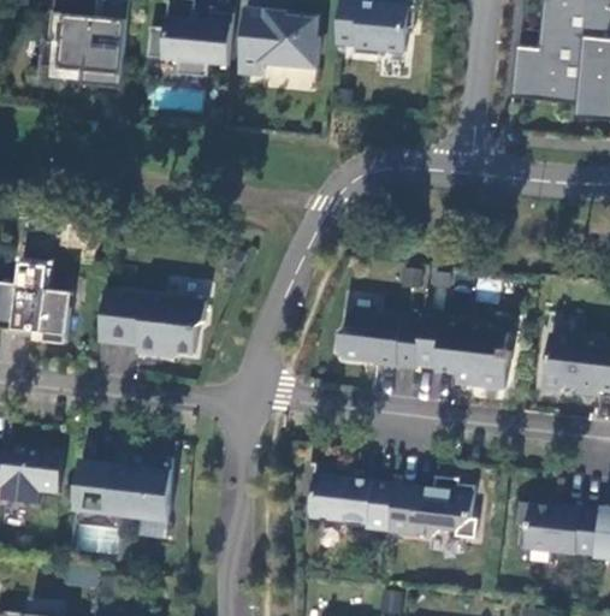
[(125,0),(102,0),(101,25),(93,25),(93,17),(48,12),(46,40),(39,39),(36,67),(78,71),(77,87),(117,90),(125,0)]
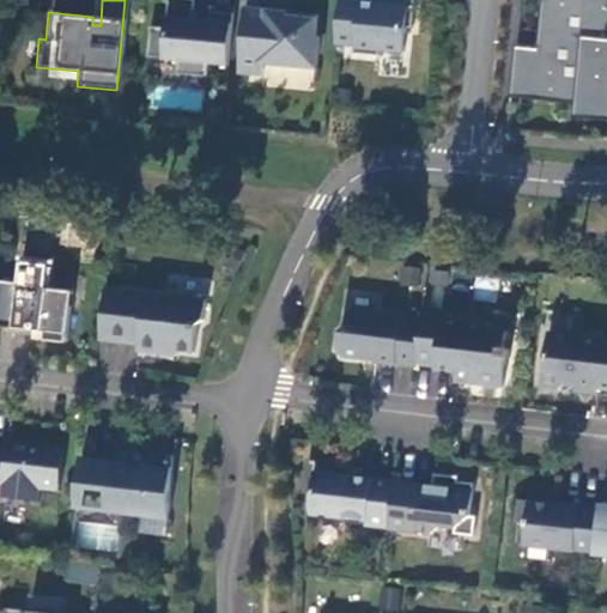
[(190,0),(165,0),(163,28),(147,26),(144,56),(175,60),(174,73),(202,77),(204,62),(225,65),(229,13),(208,10),(207,22),(189,19),(190,0)]
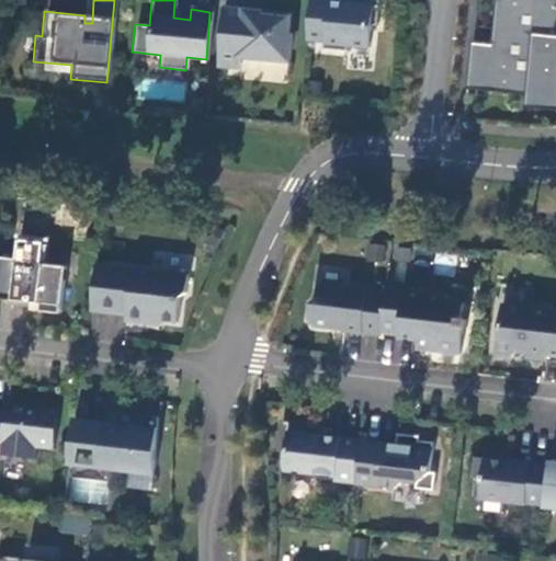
[(326,0),(307,0),(304,39),(321,41),(320,49),(344,50),(344,46),(366,48),(369,25),(374,25),(377,0),(372,0),(355,0),(355,3),(327,2),(326,0)]
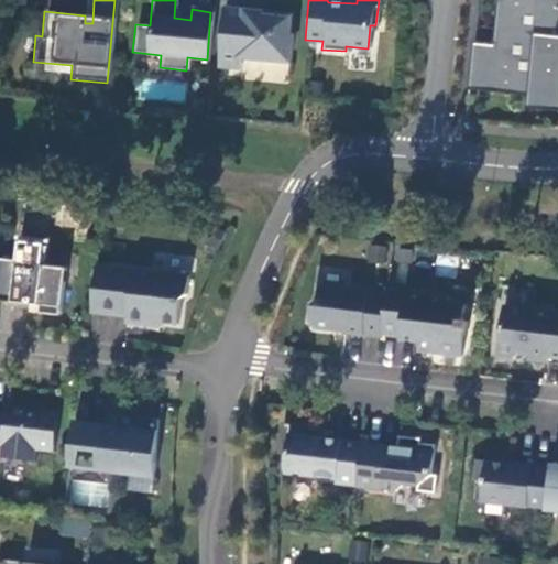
[(557,0),(494,0),(490,44),(469,42),(466,90),(524,95),(523,108),(557,111),(557,0)]
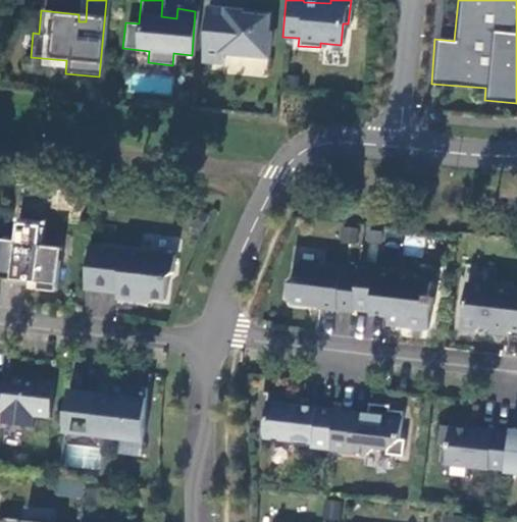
[(267,13),(206,7),(201,61),(221,63),(221,54),(267,58),(269,33),(266,32),(267,13)]
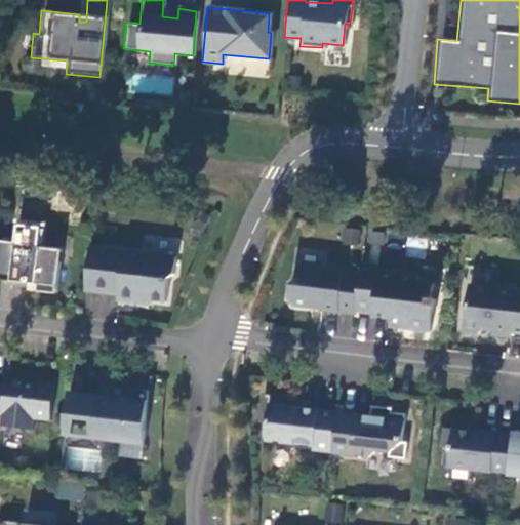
[(356,244),(356,229),(336,228),(336,244),(356,244)]
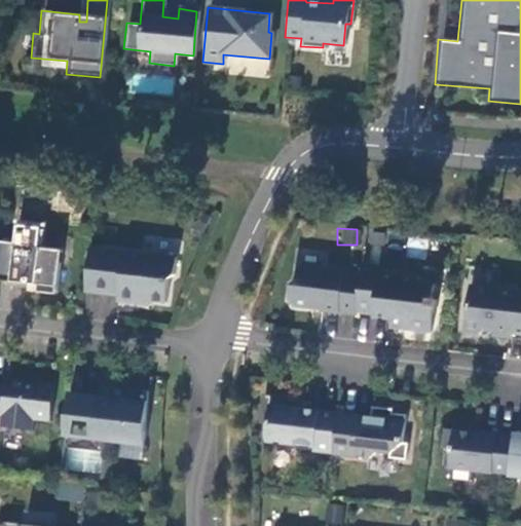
[(14,245),(14,242),(0,240),(0,280),(26,284),(37,285),(36,292),(54,295),(60,251),(14,245)]
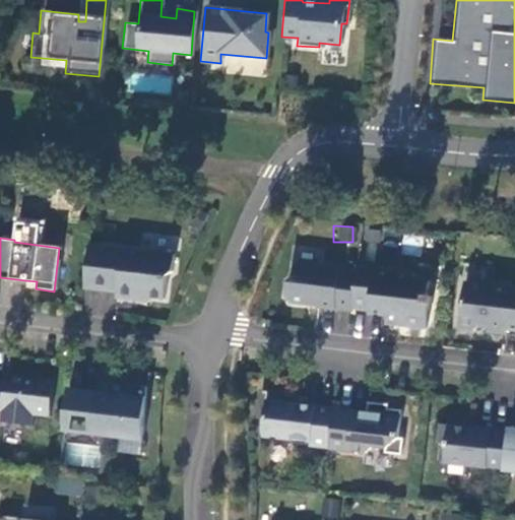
[(134,301),(135,296),(162,300),(165,276),(171,272),(173,255),(87,244),(82,287),(115,291),(114,298),(134,301)]
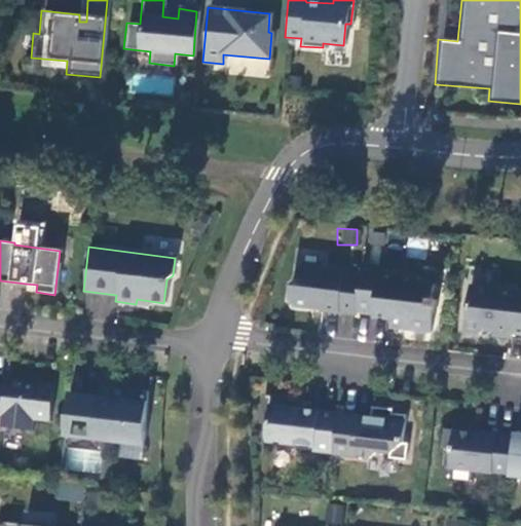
[(295,266),(294,282),(289,286),(287,300),(291,305),(319,309),(318,310),(354,314),(354,312),(359,274),(295,266)]
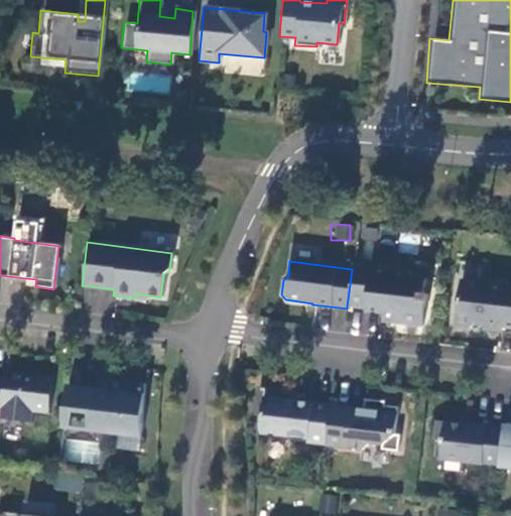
[(407,278),(408,273),(352,267),(352,269),(347,306),(364,308),(363,310),(381,312),(380,317),(395,319),(395,323),(420,326),(423,301),(425,301),(426,294),(421,294),(423,280),(407,278)]
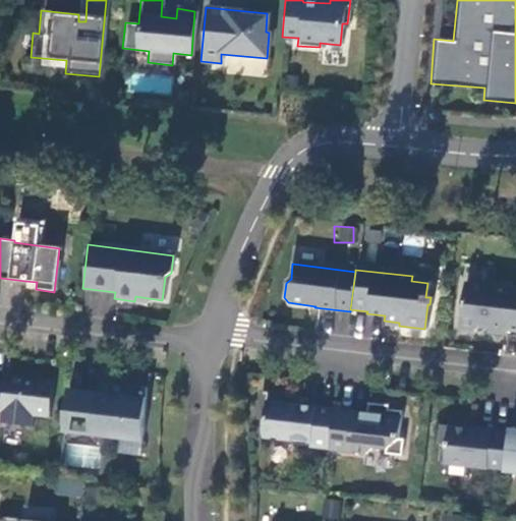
[(37,282),(25,281),(24,288),(36,289),(37,282)]
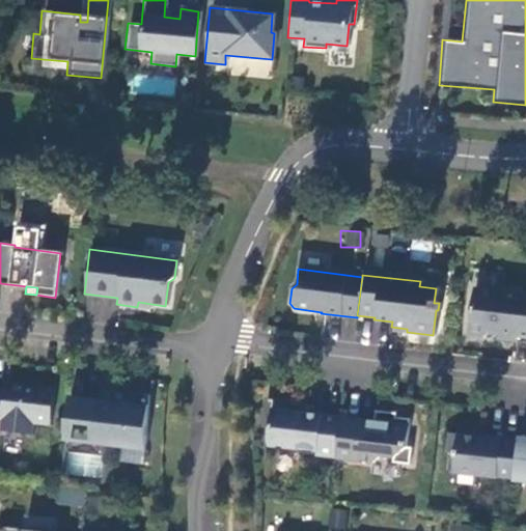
[(520,290),(500,288),(500,291),(472,288),(467,335),(482,337),(488,333),(496,334),(495,339),(514,341),(514,336),(525,337),(525,294),(519,294),(520,290)]
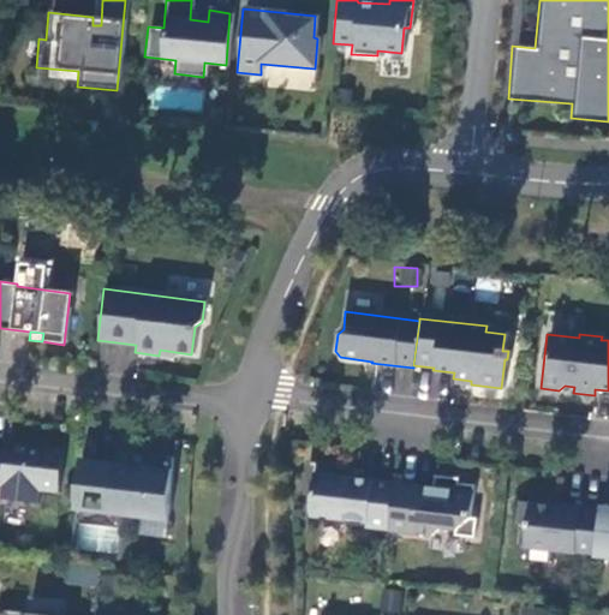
[(57,494),(61,448),(13,442),(12,451),(0,449),(0,487),(0,499),(36,503),(37,491),(57,494)]
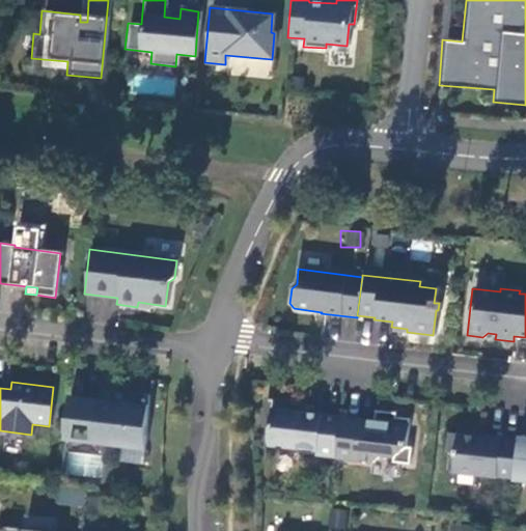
[(147,395),(103,389),(101,399),(67,396),(62,441),(143,450),(147,395)]
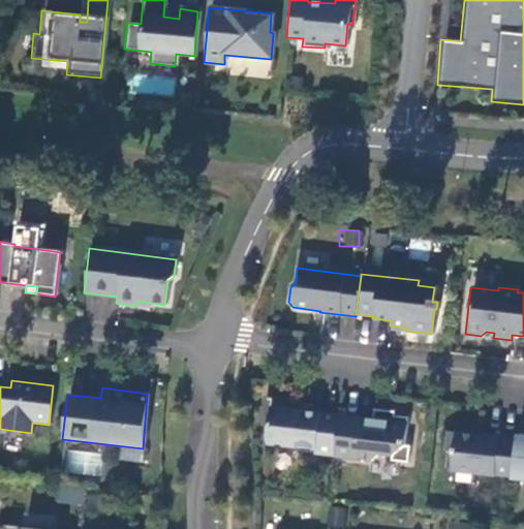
[(304,412),(305,404),(288,402),(286,400),(264,398),(264,424),(267,425),(265,438),(266,444),(290,446),(295,452),(333,457),(338,416),(304,412)]
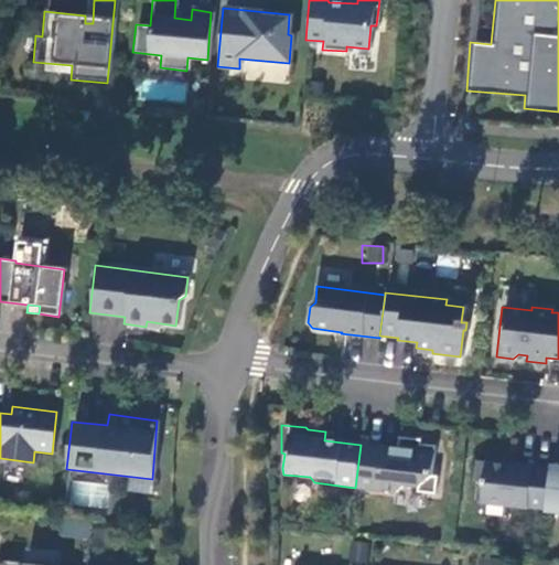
[(430,476),(433,446),(419,444),(419,440),(397,437),(396,451),(380,449),(380,447),(361,444),(361,445),(355,488),(394,492),(400,487),(400,484),(416,487),(416,492),(433,494),(436,477),(430,476)]
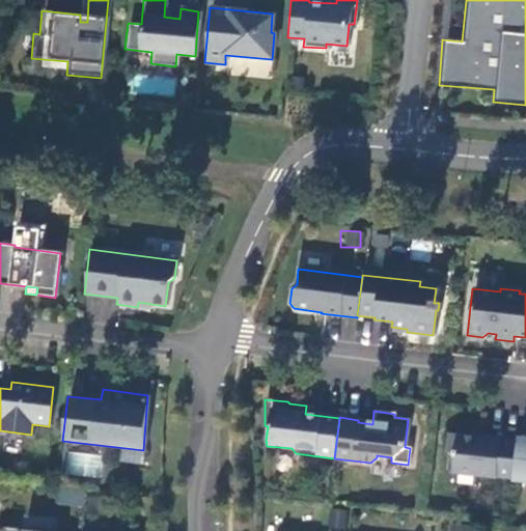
[(500,437),(480,435),(479,438),(448,434),(445,452),(453,453),(451,472),(495,478),(495,476),(511,479),(516,441),(499,439),(500,437)]
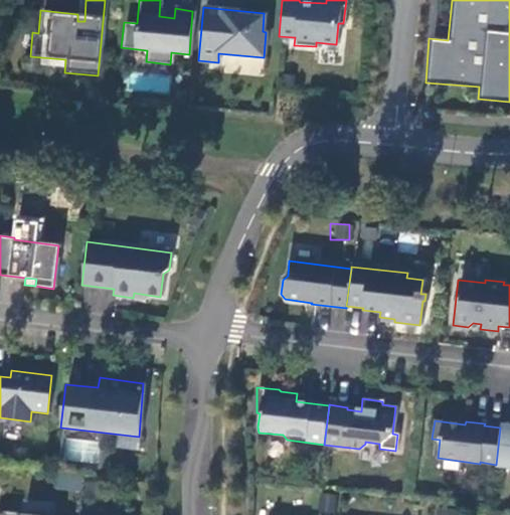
[(509,467),(509,425),(501,425),(500,427),(496,465),(509,467)]
